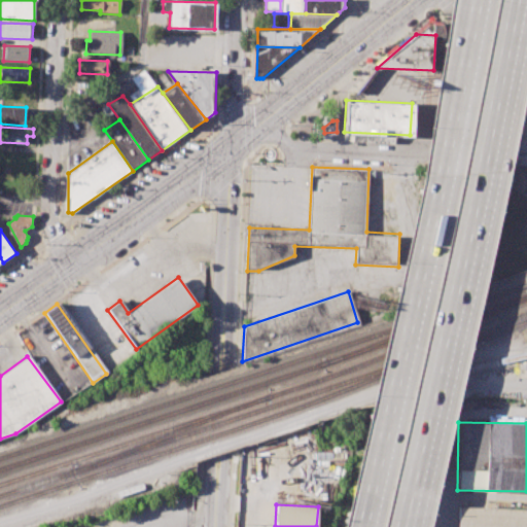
[(526,526),(526,508),(458,505),(456,526),(526,526)]
